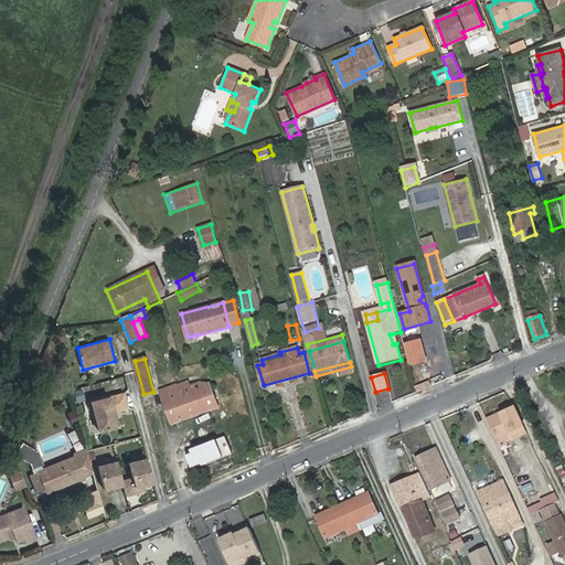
[(179,391),(190,386),(188,382),(177,386),(179,391)]
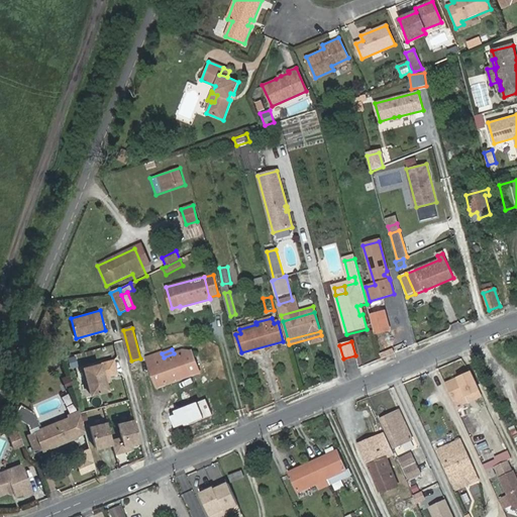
[(154,360),(148,363),(158,388),(191,376),(182,351),(174,353),(164,357),(162,353),(161,352),(152,355),(154,360)]
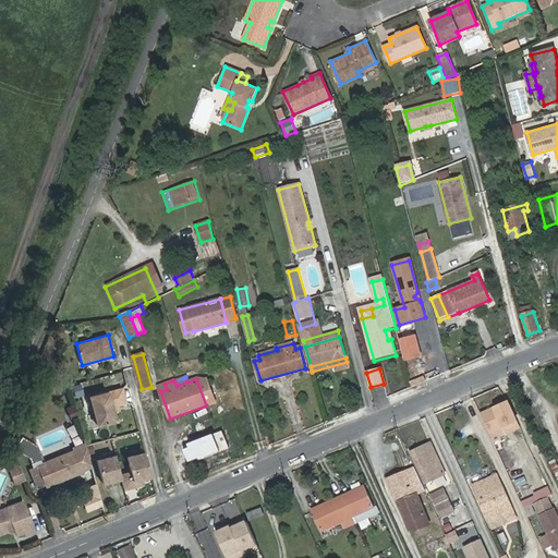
[(74,385),(74,396),(83,396),(83,385),(74,385)]
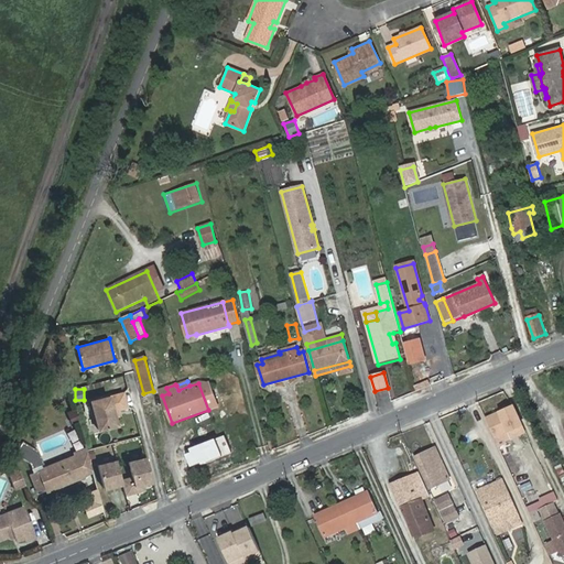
[(123,392),(91,401),(99,431),(118,425),(116,416),(114,410),(117,409),(127,407),(123,392)]
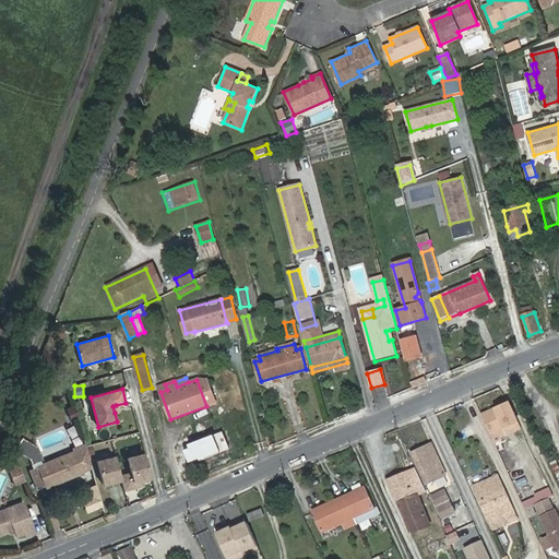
[(509,402),(482,414),(494,440),(500,437),(497,431),(518,421),(509,402)]
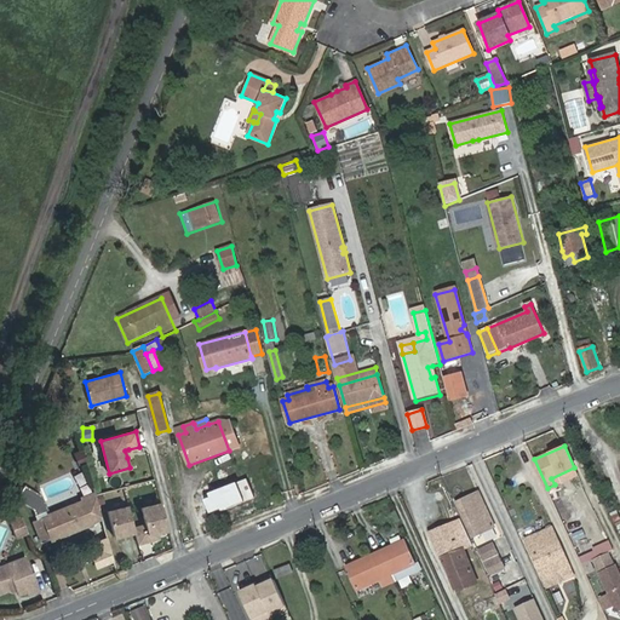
[(574,468),(551,478),(555,484),(578,475),(574,468)]
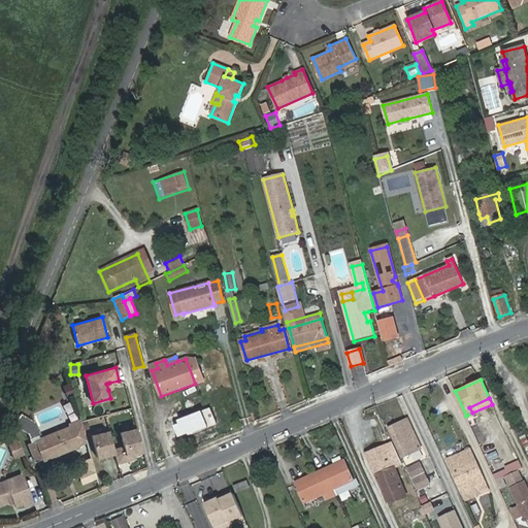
[(34,437),(40,424),(20,414),(12,427),(34,437)]
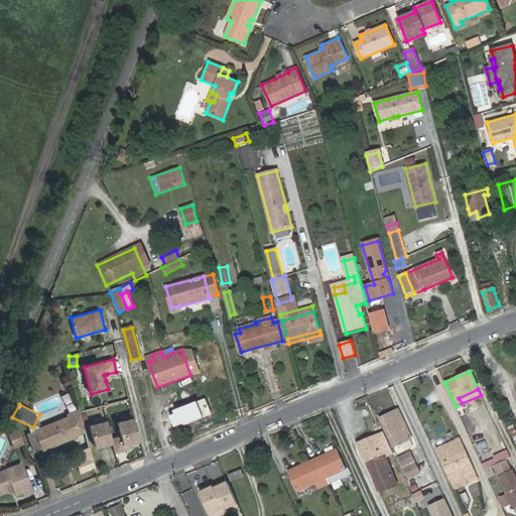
[(79,410),(69,414),(70,416),(27,433),(35,450),(42,447),(43,449),(85,431),(79,410)]
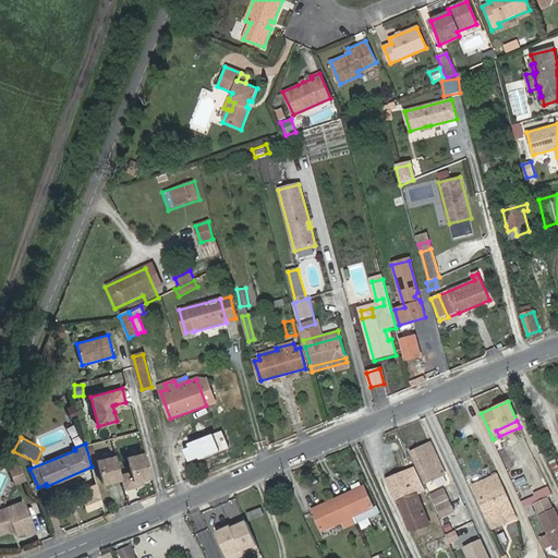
[(411,453),(426,484),(445,475),(431,444),(411,453)]
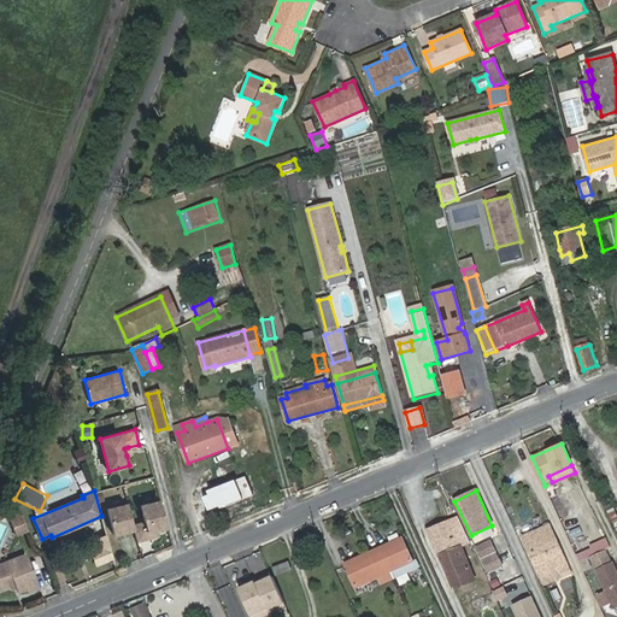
[(160,500),(140,506),(145,522),(150,539),(153,538),(153,534),(157,533),(157,530),(168,527),(160,500)]
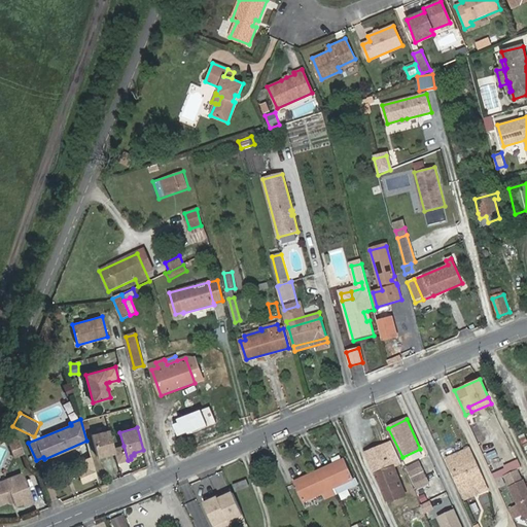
[(113,449),(109,430),(92,435),(97,457),(114,452),(113,449)]
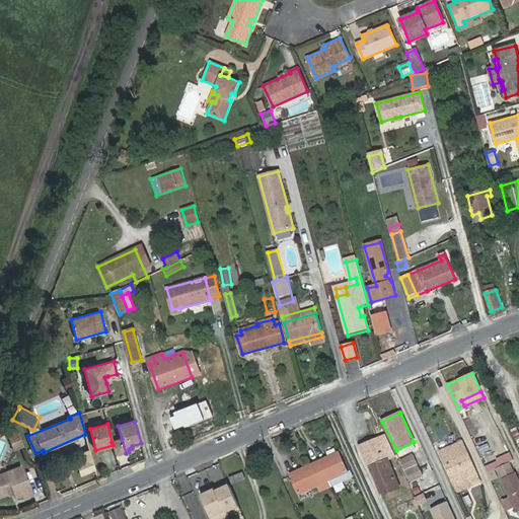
[(12,432),(10,436),(8,437),(14,451),(24,447),(18,434),(12,432)]
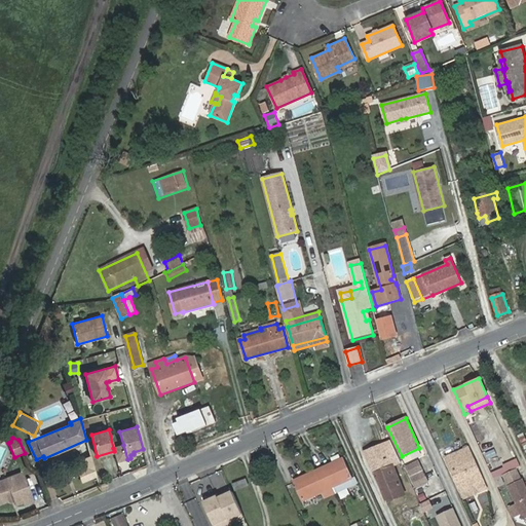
[(401,461),(391,441),(364,454),(374,475),(378,474),(380,478),(378,479),(384,492),(387,493),(390,501),(406,494),(392,465),(401,461)]
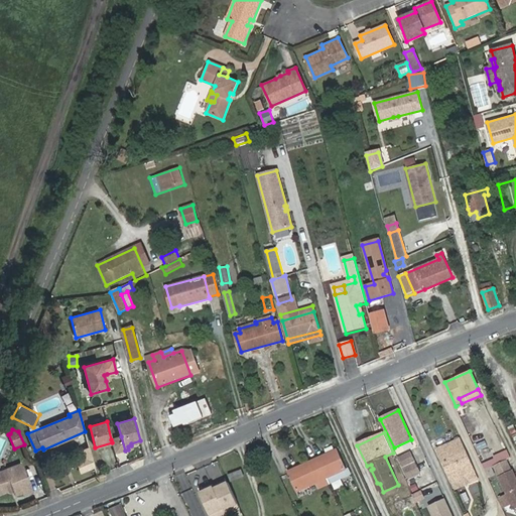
[(121,436),(111,439),(112,442),(115,453),(125,450),(121,436)]
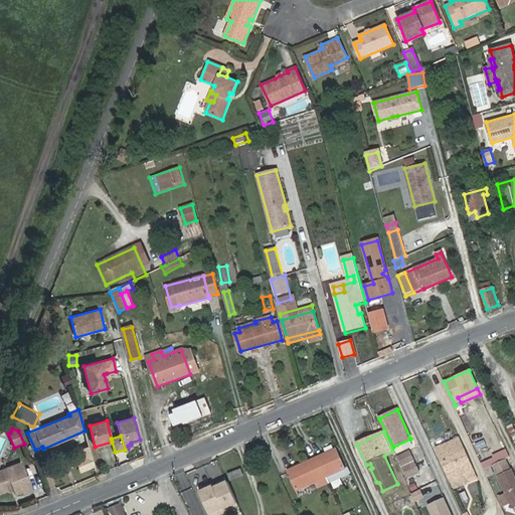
[(438,448),(453,481),(474,472),(461,443),(458,445),(456,440),(438,448)]
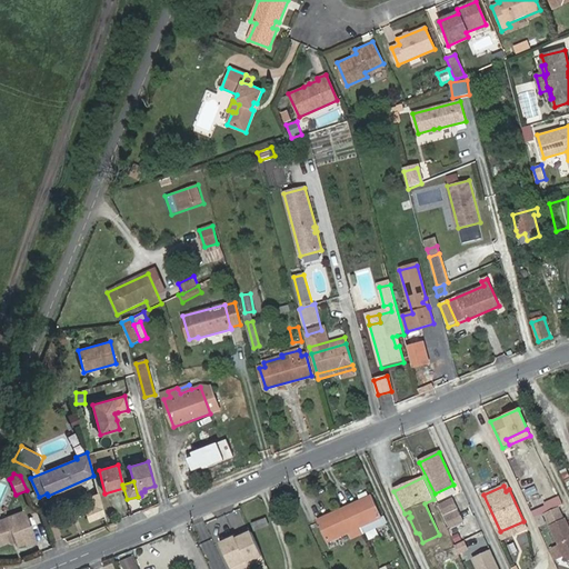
[(330,541),(336,539),(350,532),(353,538),(363,533),(360,528),(381,518),(371,497),(319,520),(329,542),(330,541)]
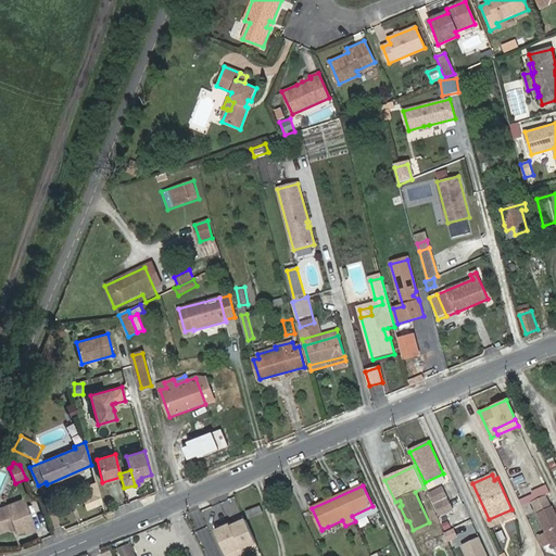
[(452,507),(442,489),(427,495),(436,515),(452,507)]
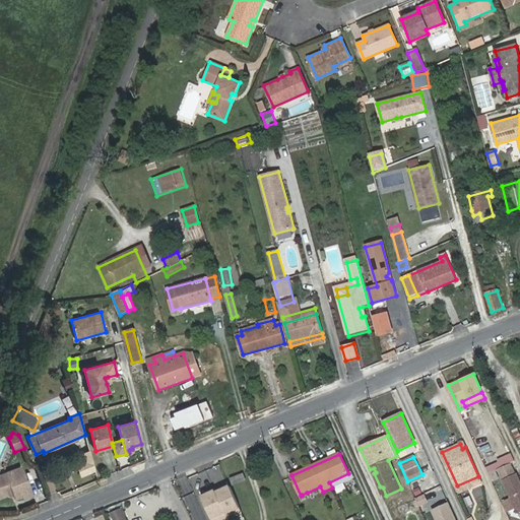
[(22,468),(0,476),(0,498),(14,493),(16,499),(24,496),(25,500),(34,497),(22,468)]
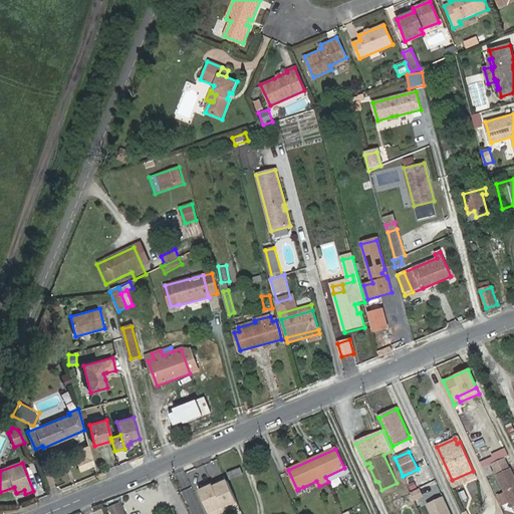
[(76,476),(88,472),(85,463),(73,467),(76,476)]
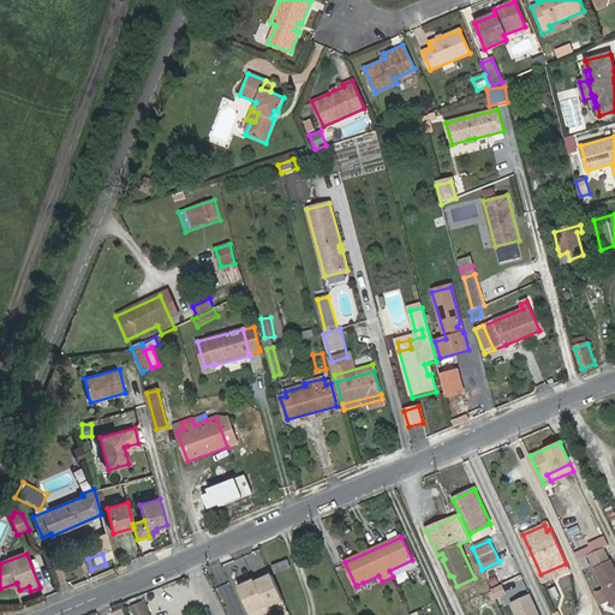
[(272,567),(276,572),(291,568),(288,560),(272,567)]
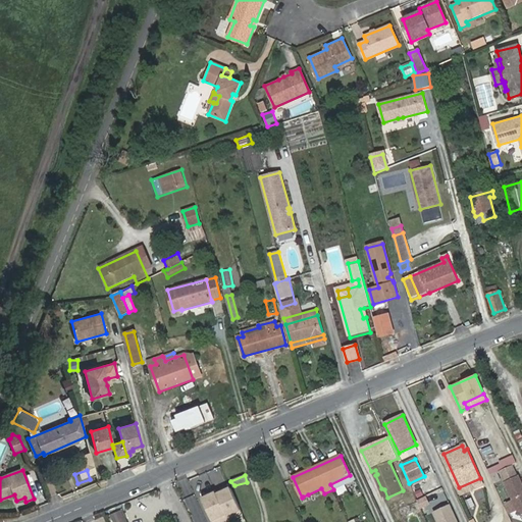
[(521,482),(519,475),(505,481),(518,511),(521,512),(521,482)]
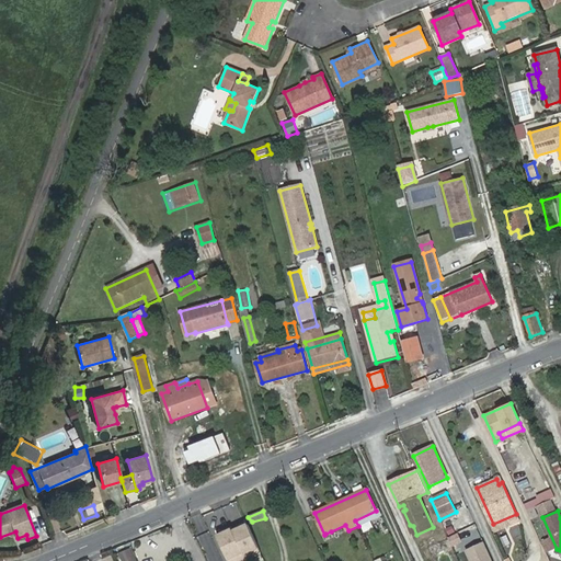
[(516,514),(493,524),(496,531),(505,527),(504,524),(518,518),(516,514)]
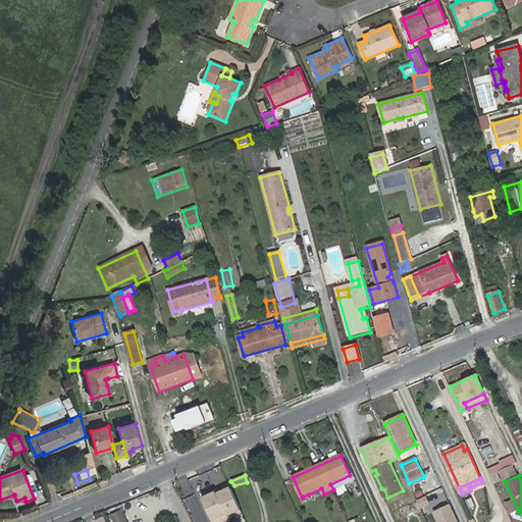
[(235,485),(205,496),(213,521),(222,521),(246,514),(235,485)]
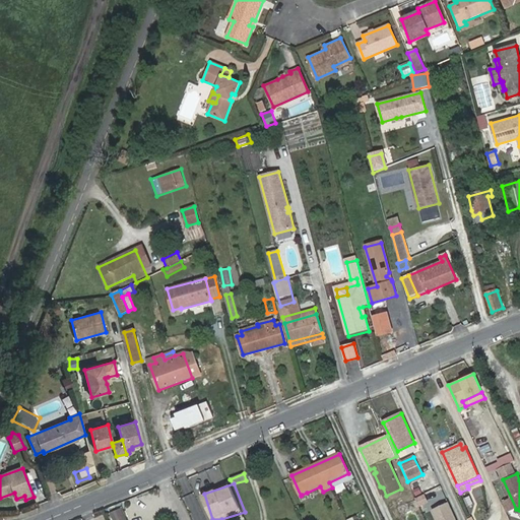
[(431,492),(436,503),(446,499),(441,488),(431,492)]
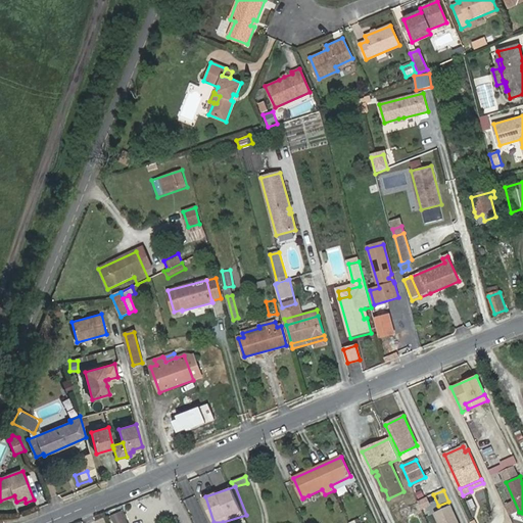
[(427,495),(418,501),(422,510),(431,505),(427,495)]
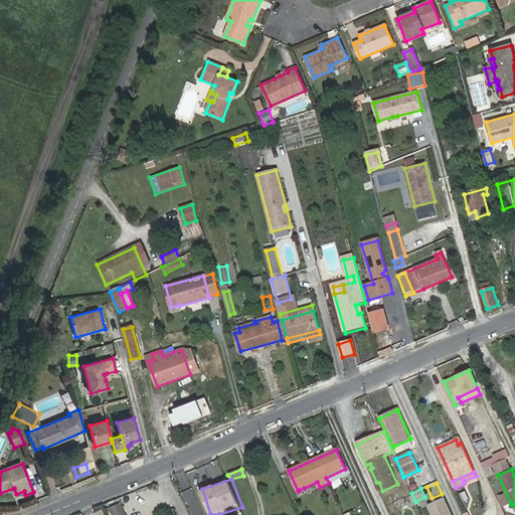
[(445,498),(428,505),(433,514),(450,514),(452,514),(445,498)]
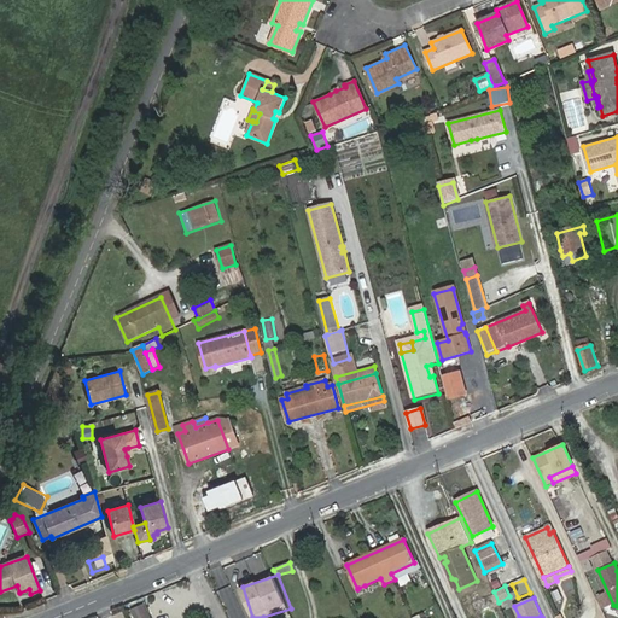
[(133,617),(152,617),(145,602),(129,610),(133,617)]
